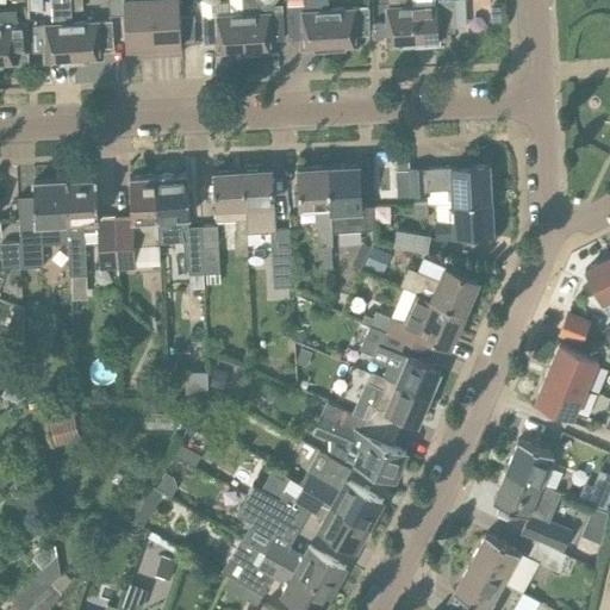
[(50,60),(74,58),(72,22),(72,10),(70,0),(50,0),(53,23),(44,23),(44,24),(33,25),(35,39),(32,39),(32,51),(49,50),(50,60)]
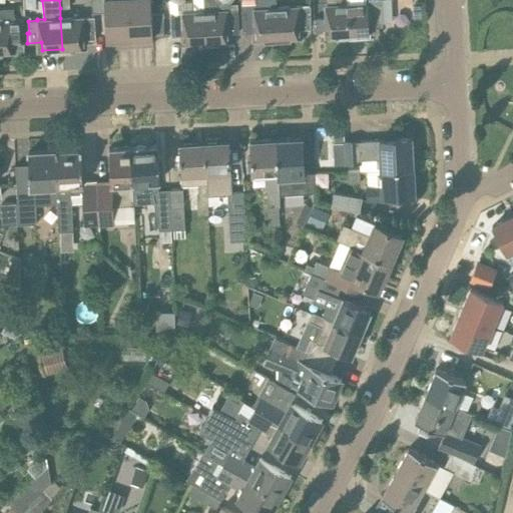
[(59,0),(60,8),(69,8),(69,0),(59,0)]
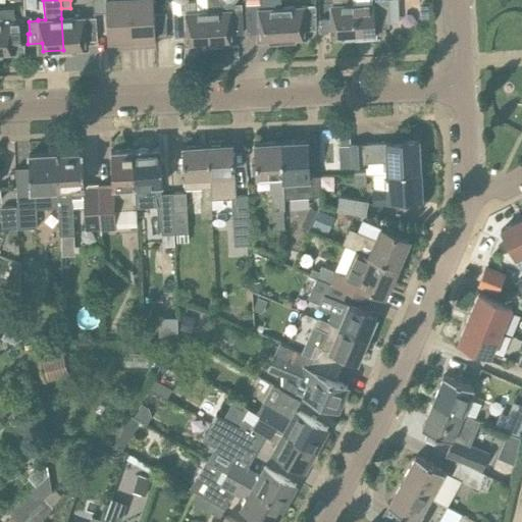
[(94,0),(95,13),(107,13),(105,0),(94,0)]
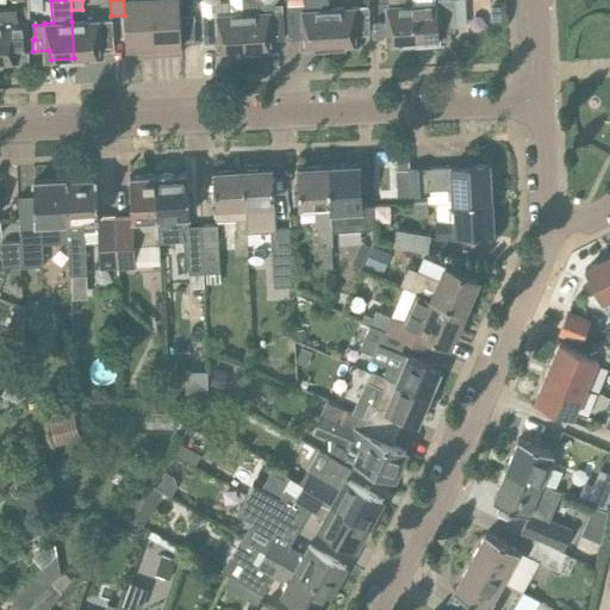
[(138,55),(154,55),(151,0),(123,0),(125,16),(126,47),(138,45),(138,55)]
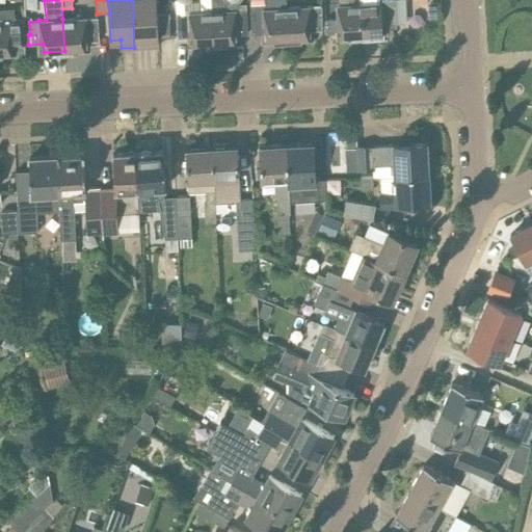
[(159,37),(158,12),(157,0),(132,0),(134,48),(150,47),(150,38),(159,37)]
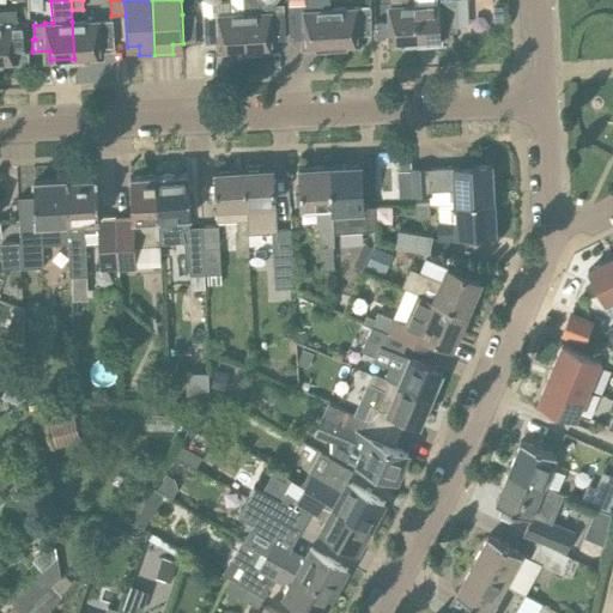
[(194,0),(181,0),(182,11),(195,11),(194,0)]
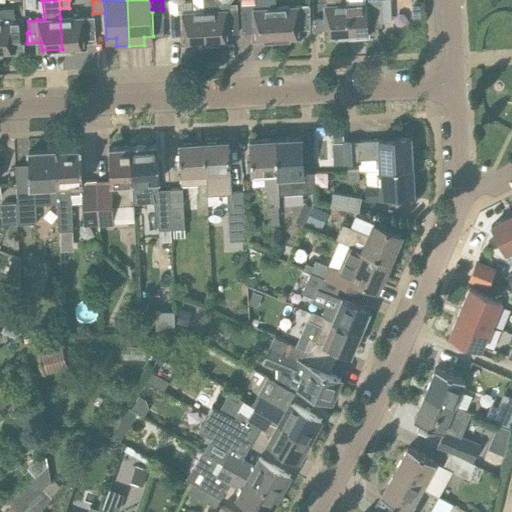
[(182,43),(205,42),(203,10),(202,0),(192,0),(192,1),(185,1),(184,0),(168,0),(170,12),(171,36),(182,35),(182,43)]
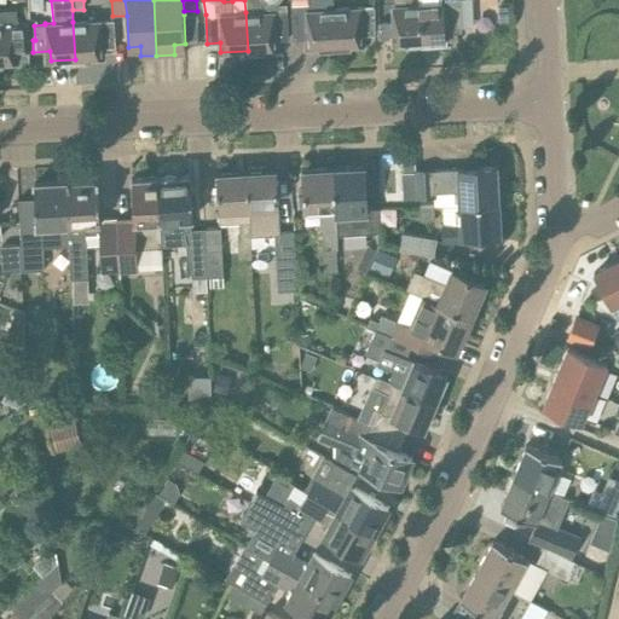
[(244,0),(246,12),(248,51),(276,50),(276,40),(288,39),(287,4),(267,5),(261,0),(244,0)]
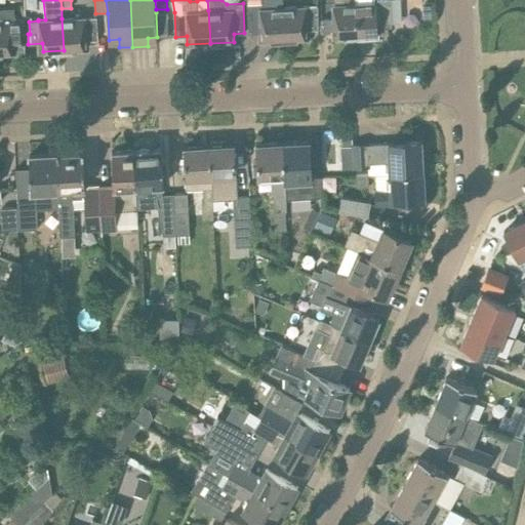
[(264,40),(284,39),(282,6),(282,0),(261,0),(261,3),(247,4),(248,33),(259,33),(259,39),(264,39),(264,40)]
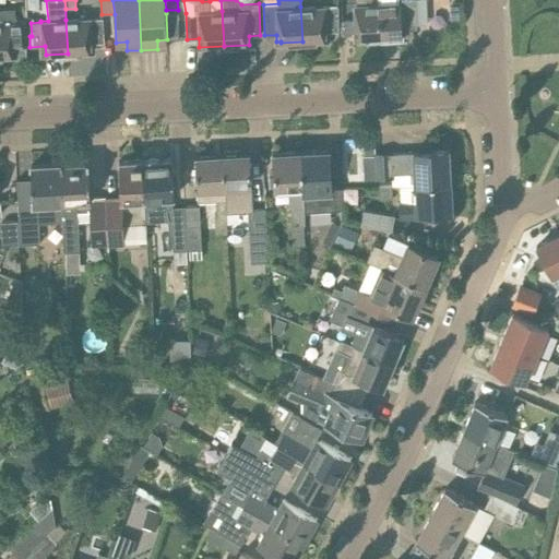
[(355,39),(379,38),(377,0),(357,0),(357,4),(354,4),(354,20),(342,20),(343,32),(354,31),(355,39)]
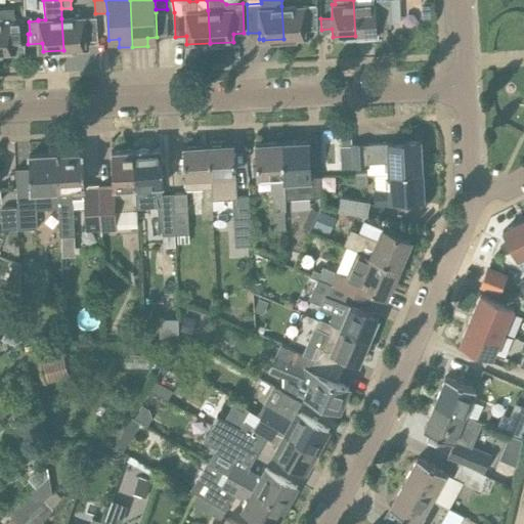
[(353,0),(355,36),(377,35),(377,28),(391,27),(389,0),(353,0)]
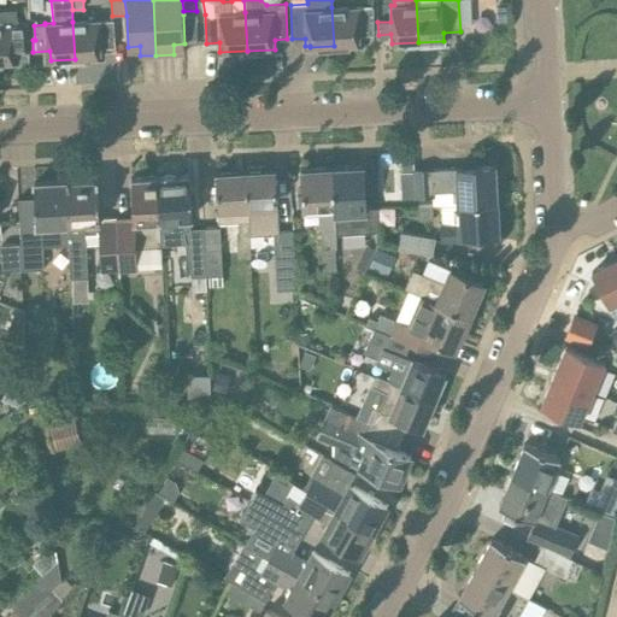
[(504,24),(509,19),(507,4),(497,4),(498,24),(504,24)]
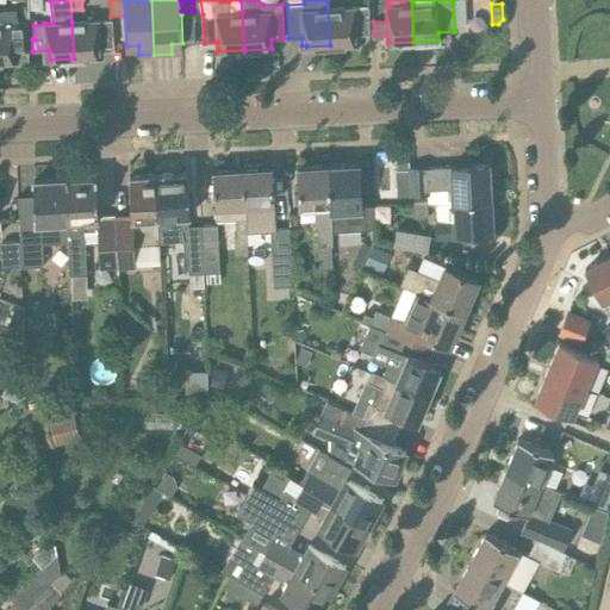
[(328,7),(330,45),(358,44),(358,35),(369,35),(368,6),(328,7)]
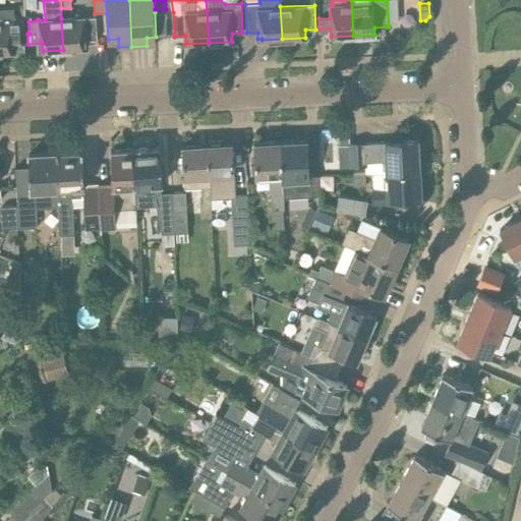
[(0,8),(0,53),(11,53),(10,45),(24,44),(23,19),(13,16),(13,8),(0,8)]
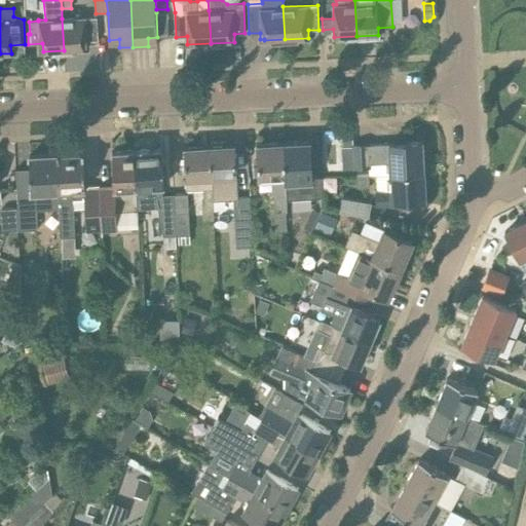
[(156,12),(157,37),(168,36),(167,12),(156,12)]
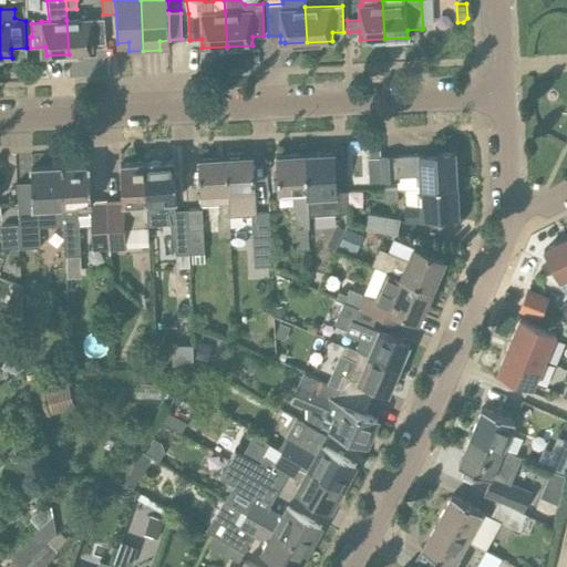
[(66,20),(69,54),(91,53),(90,44),(105,43),(104,19),(93,19),(66,20)]
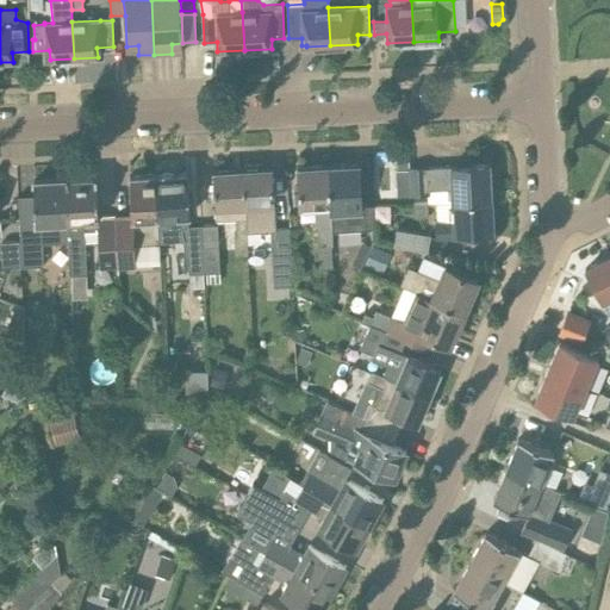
[(398,172),(410,170),(410,168),(409,155),(397,156),(398,172)]
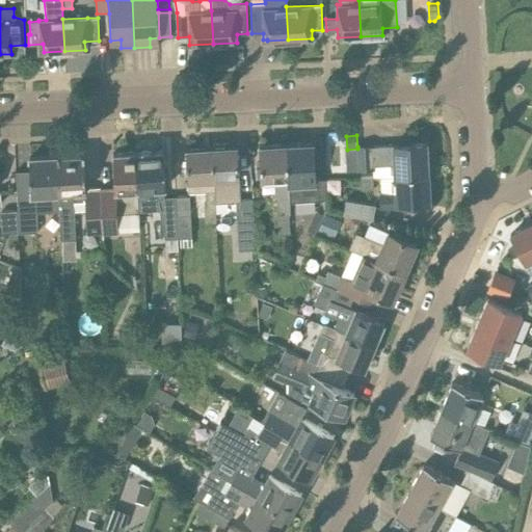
[(325,180),(315,180),(314,143),(287,144),(288,177),(289,184),(290,203),(325,201),(325,180)]
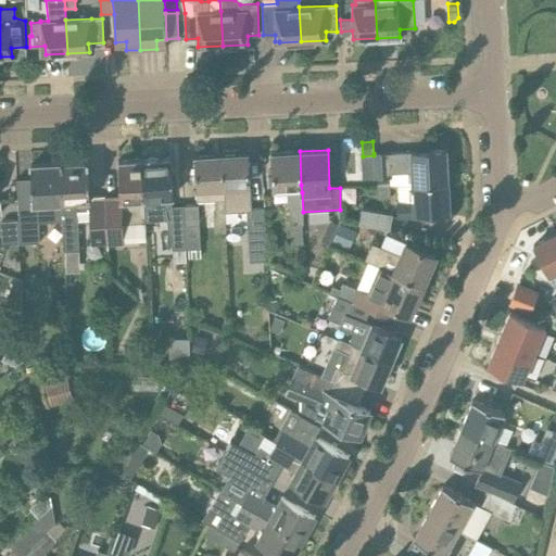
[(445,150),(374,153),(374,155),(374,169),(375,179),(393,178),(392,173),(411,172),(411,185),(447,182),(445,150)]
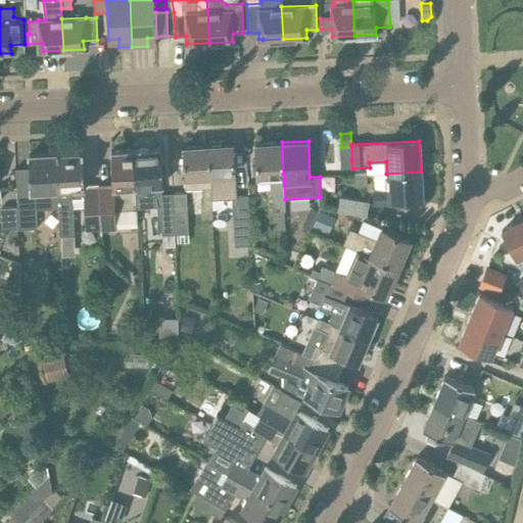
[(257,175),(283,174),(282,142),(255,143),(257,175)]
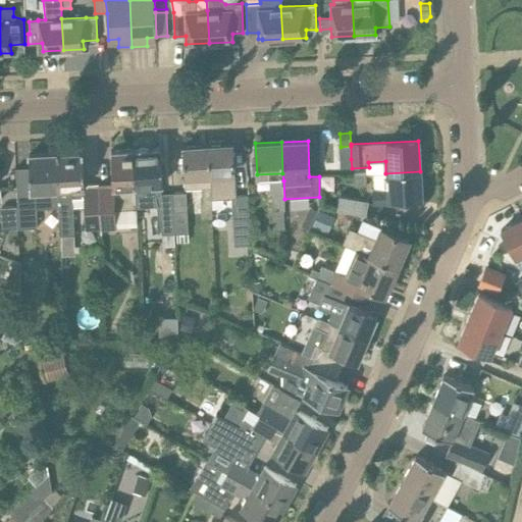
[(236,197),(233,144),(208,146),(210,175),(211,198),(231,198),(236,197)]
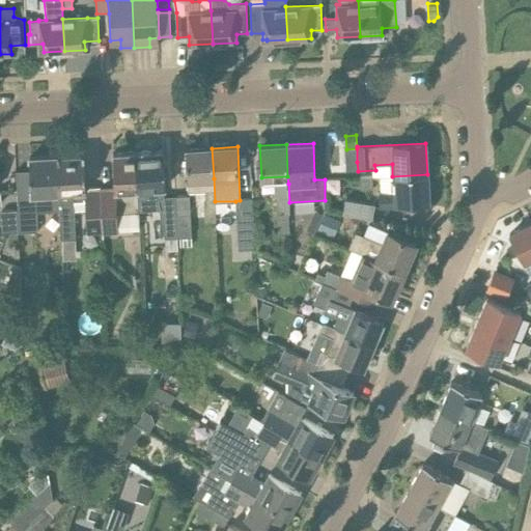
[(216,221),(215,201),(214,178),(212,148),(186,149),(188,191),(205,190),(205,201),(204,201),(205,222),(216,221)]
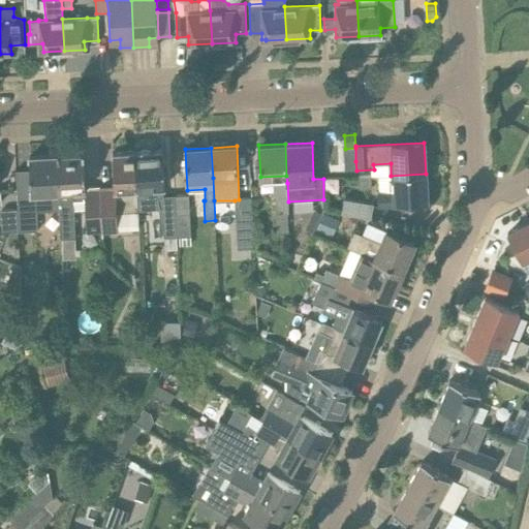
[(135,151),(136,208),(157,207),(165,239),(176,238),(176,236),(174,196),(163,197),(162,188),(163,188),(163,170),(162,150),(135,151)]
